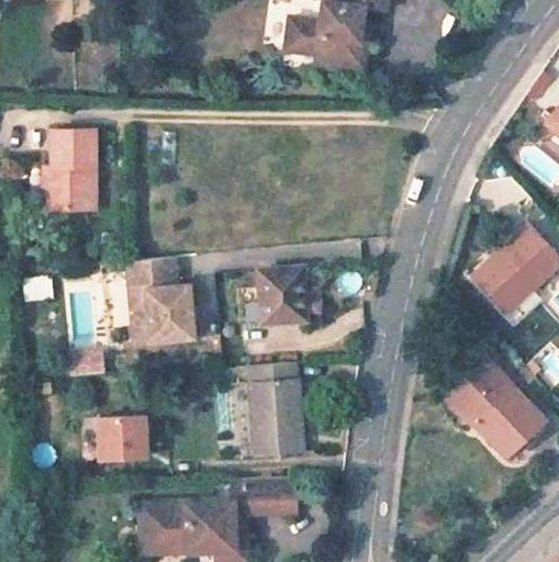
[(327,0),(325,17),(294,13),(290,43),(317,46),(316,55),(369,62),(371,38),(364,36),(366,21),(368,3),(389,6),(389,0),(337,0),(336,0),(327,0)]
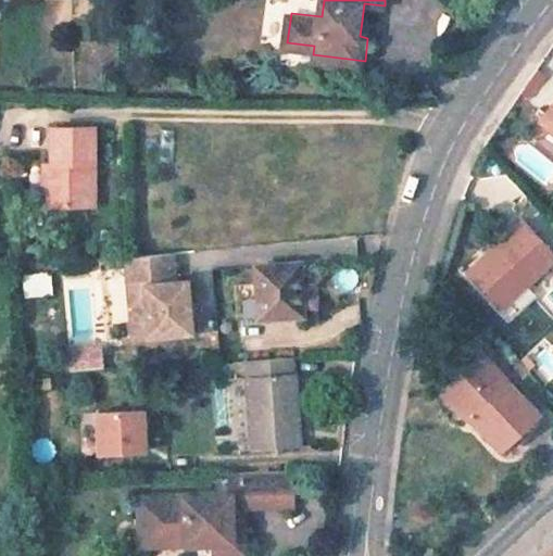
[(369,22),(362,21),(360,36),(367,38),(369,22)]
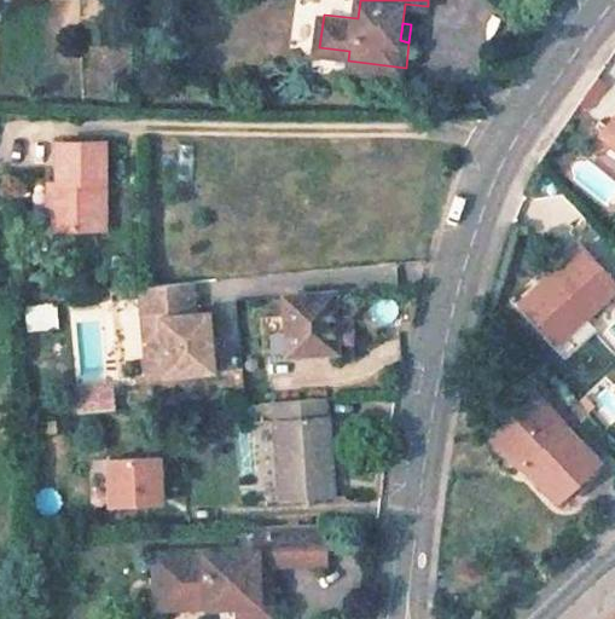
[(614,116),(602,132),(614,142),(614,116)]
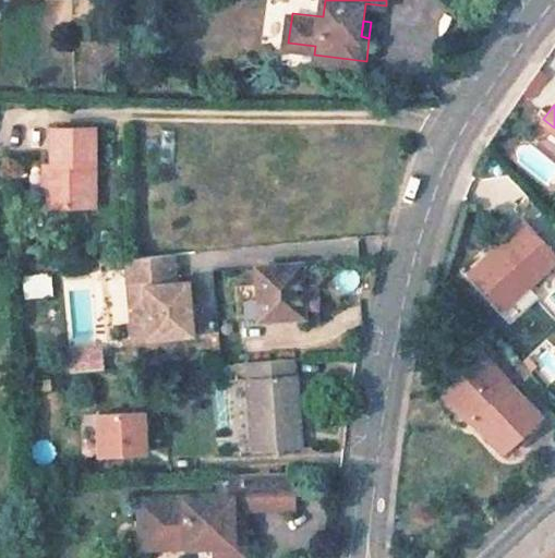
[(94,210),(94,134),(51,133),(52,161),(51,210),(94,210)]
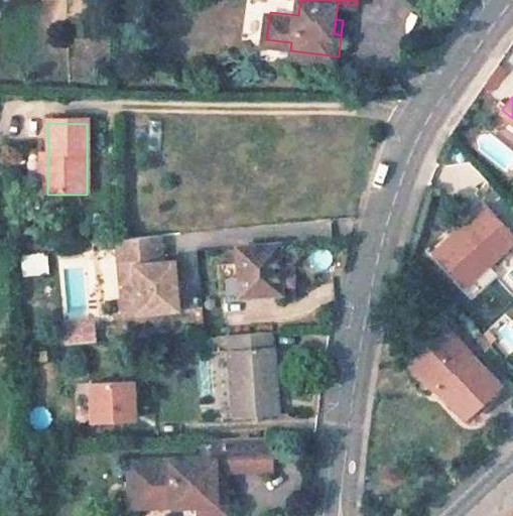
[(47,195),(48,149),(38,149),(38,194),(47,195)]
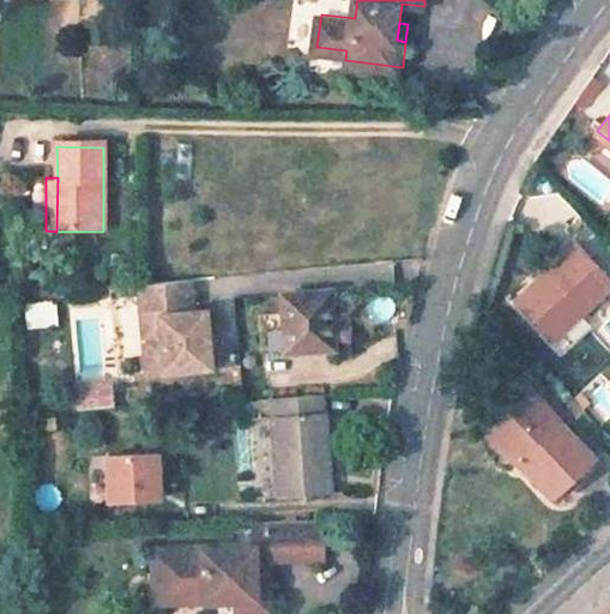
[(524,307),(555,342),(609,290),(609,276),(580,245),(550,271),(556,277),(524,307)]
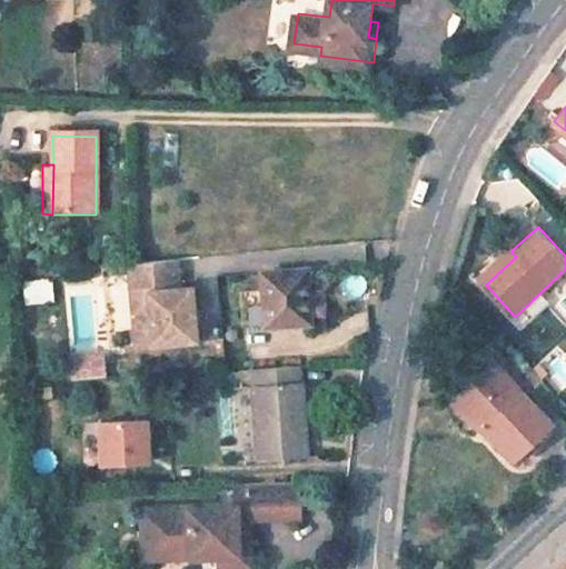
[(510,251),(480,279),(486,285),(516,257),(510,251)]
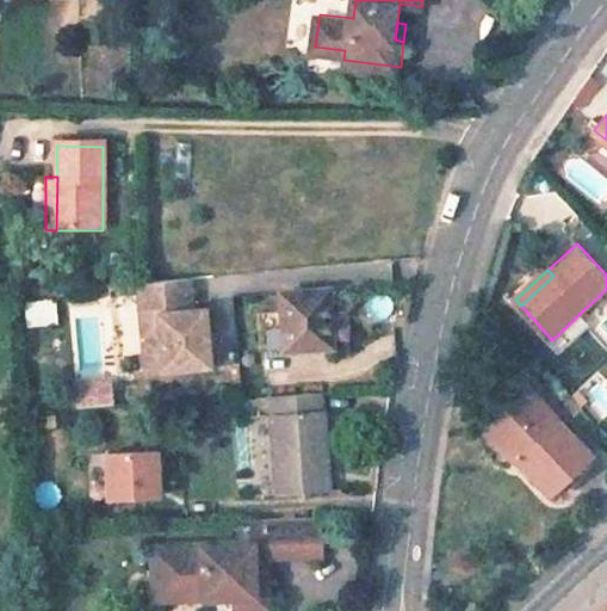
[(187,281),(141,285),(144,320),(162,318),(168,372),(212,368),(206,312),(191,313),(187,281)]
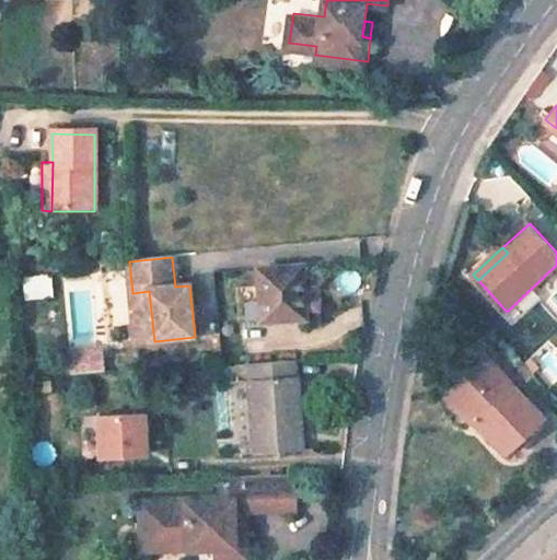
[(310,317),(306,265),(264,267),(265,289),(244,290),(246,323),(310,317)]
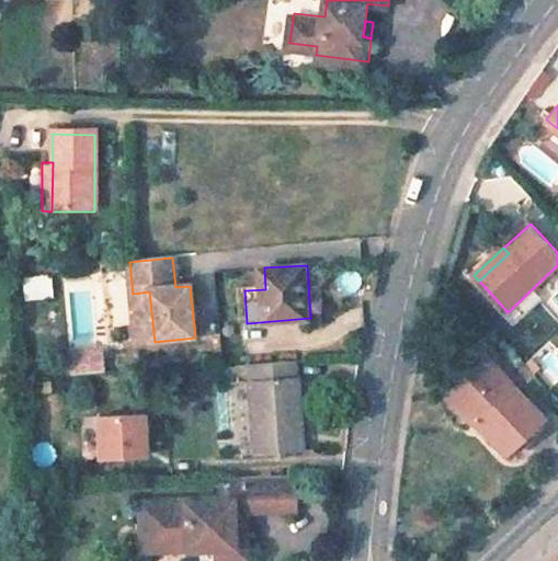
[(546,296),(510,333),(531,354),(557,325),(557,273),(541,292),(546,296)]
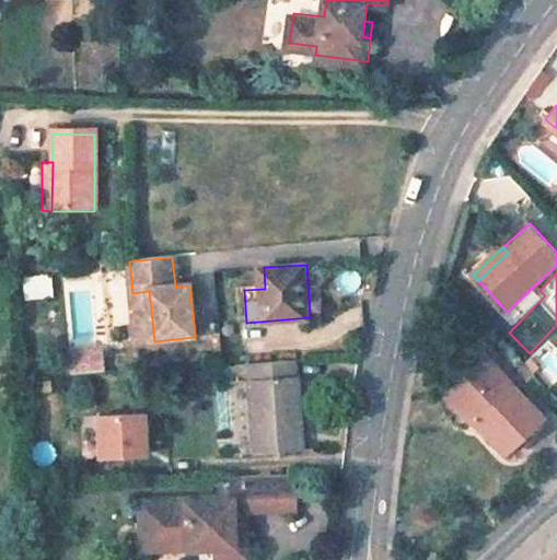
[(53,280),(28,283),(30,300),(54,298),(53,280)]
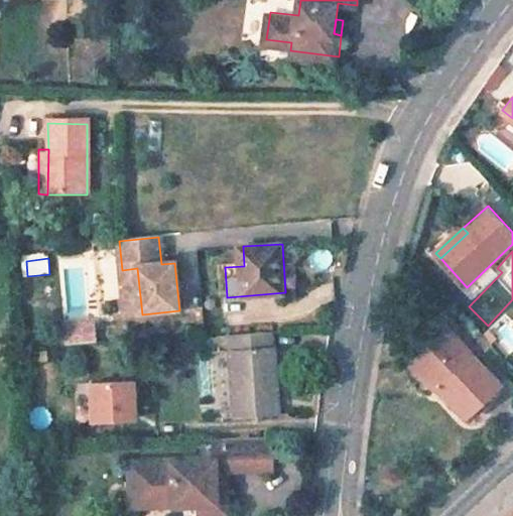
[(137,268),(122,270),(127,315),(142,314),(137,268)]
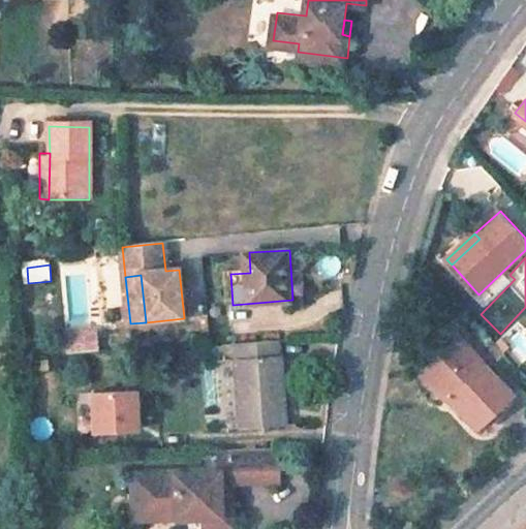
[(102,334),(68,335),(68,353),(102,352),(102,334)]
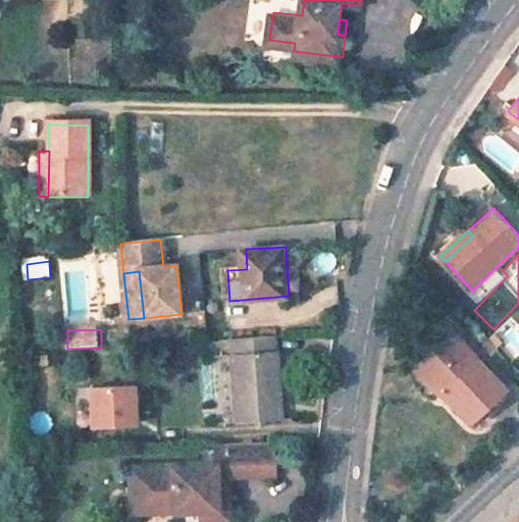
[(507,394),(452,331),(419,360),(448,392),(445,394),(472,425),(507,394)]
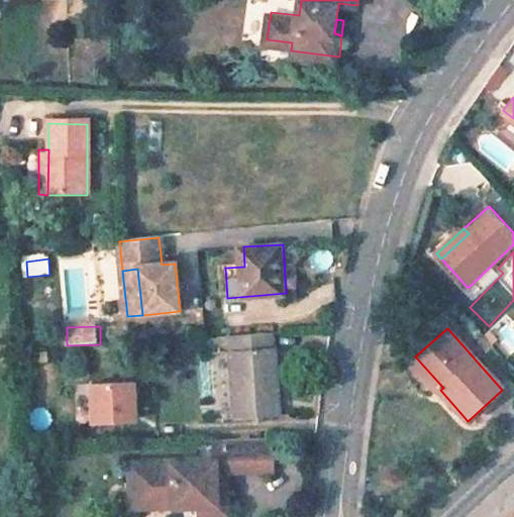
[(236,418),(281,415),(276,332),(231,335),(236,418)]
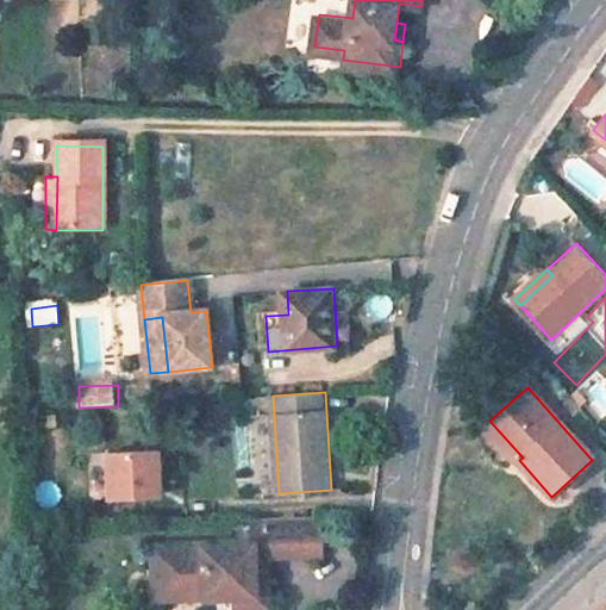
[(489,421),(481,428),(514,466),(519,460),(523,458),(489,421)]
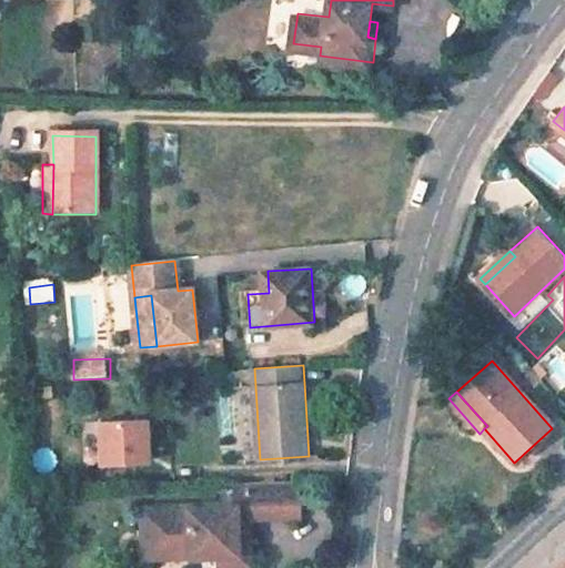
[(149,421),(101,423),(103,487),(137,486),(135,462),(150,462),(149,421)]
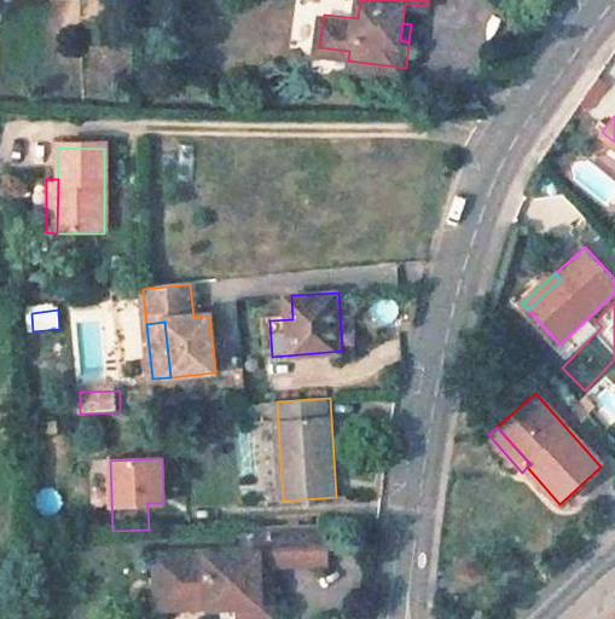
[(261,549),(173,555),(173,608),(225,608),(225,618),(274,618),(273,593),(261,591),(261,572),(329,571),(328,522),(260,525),(261,549)]
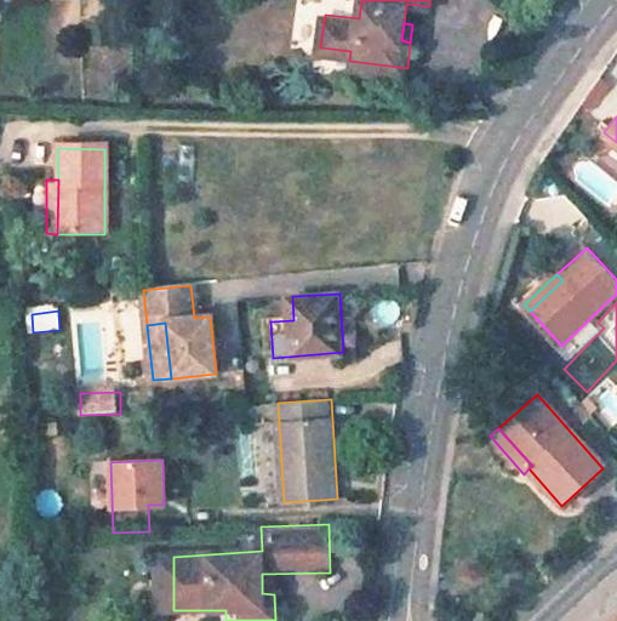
[(173,610),(173,557),(152,558),(153,613),(173,610)]
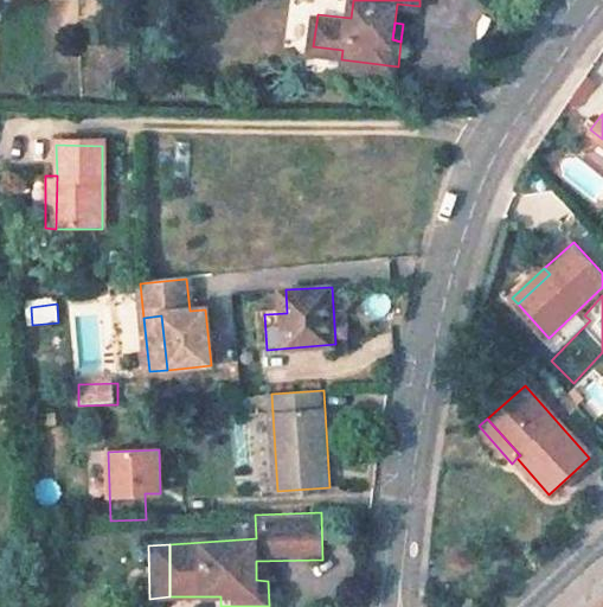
[(268,562),(256,561),(256,580),(268,581),(268,562)]
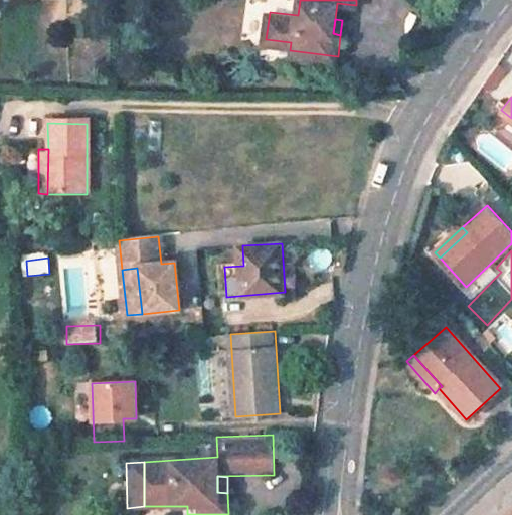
All buildings are outlined.
